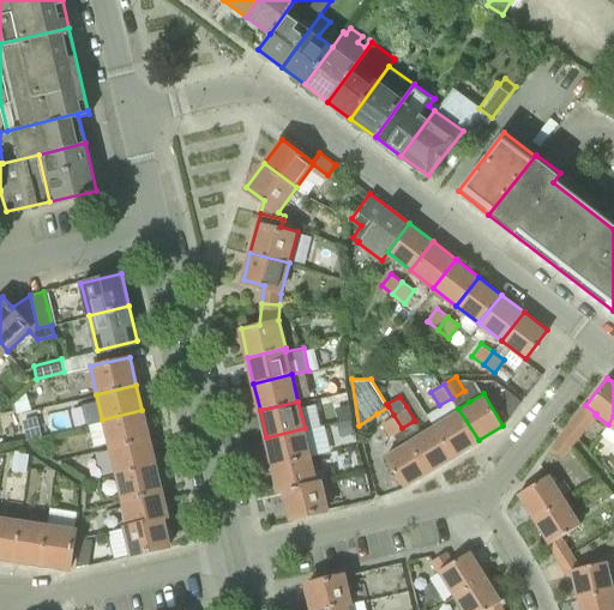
[(577,438),(595,415),(596,414),(585,405),(566,428),(577,438)]
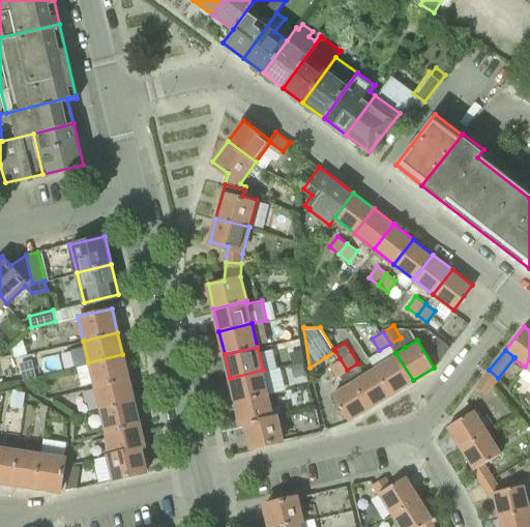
[(413,380),(395,353),(385,359),(375,366),(391,393),(413,380)]
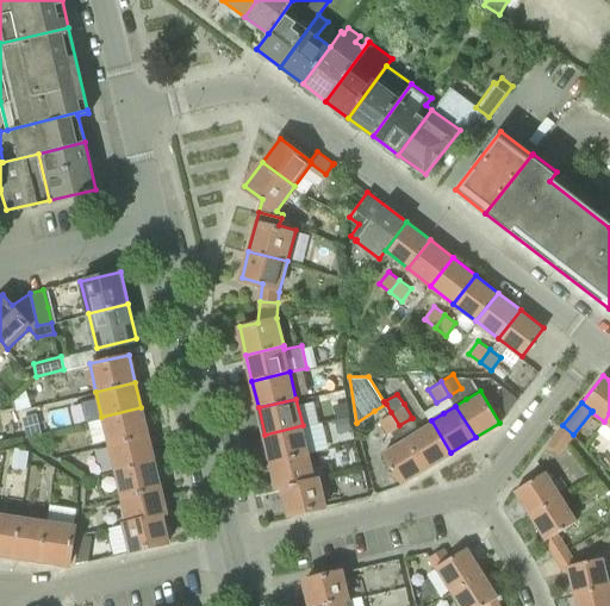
[(109,443),(148,433),(141,407),(101,417),(109,443)]
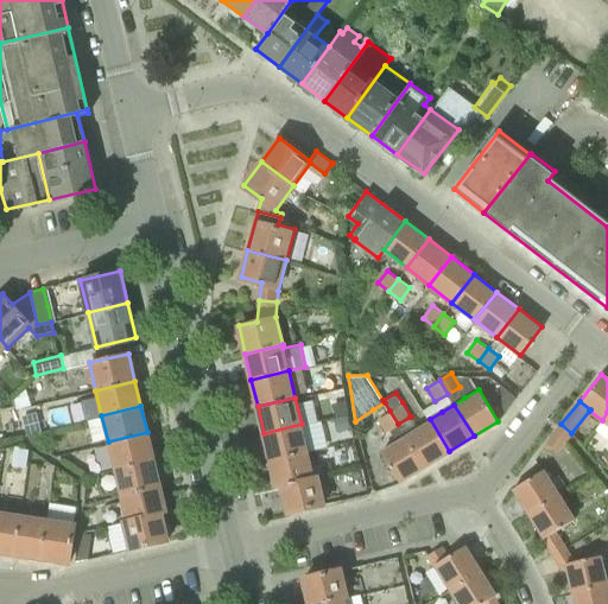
[(398,424),(390,411),(378,418),(386,432),(387,431),(398,424)]
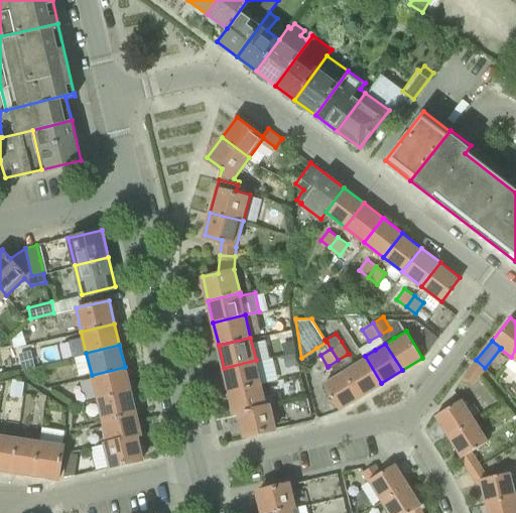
[(515,350),(511,357),(505,364),(515,372),(515,350)]
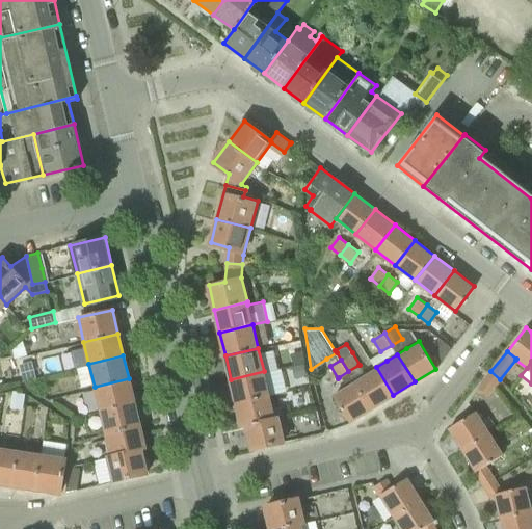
[(393,395),(376,367),(354,380),(372,408),(393,395)]
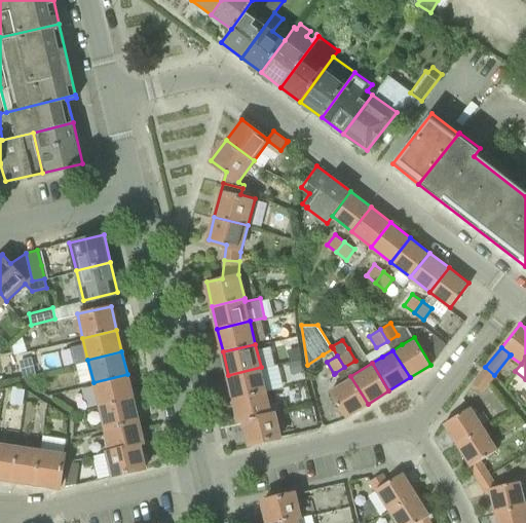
[(233,398),(266,390),(261,367),(228,375),(233,398)]
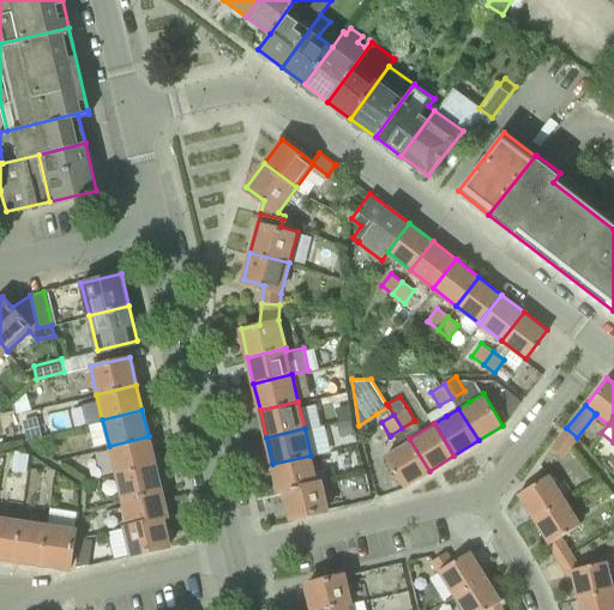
[(563,456),(577,438),(566,428),(552,446),(553,447),(563,456)]
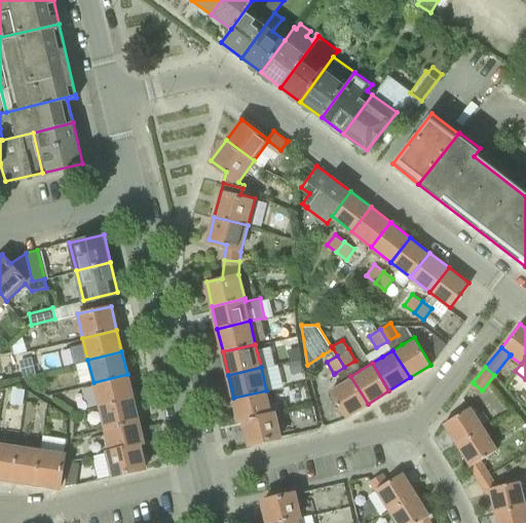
[(99,406),(133,398),(127,374),(94,382),(99,406)]
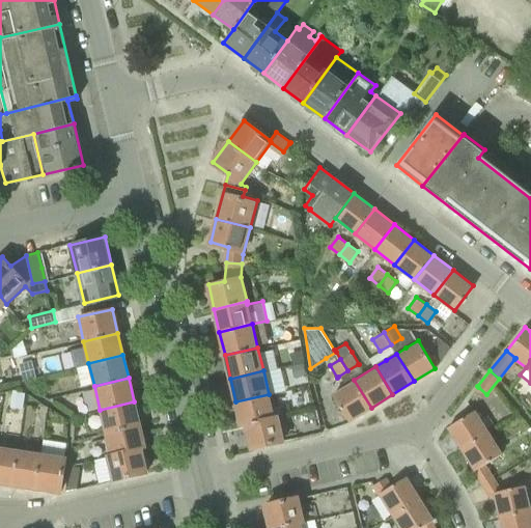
[(371,408),(354,380),(332,393),(348,421),(371,408)]
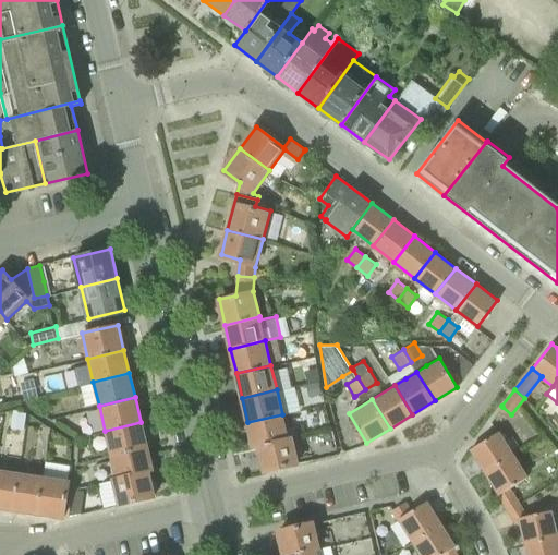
[(291,438),(290,435),(288,436),(282,414),(247,422),(254,447),(258,446),(291,438)]
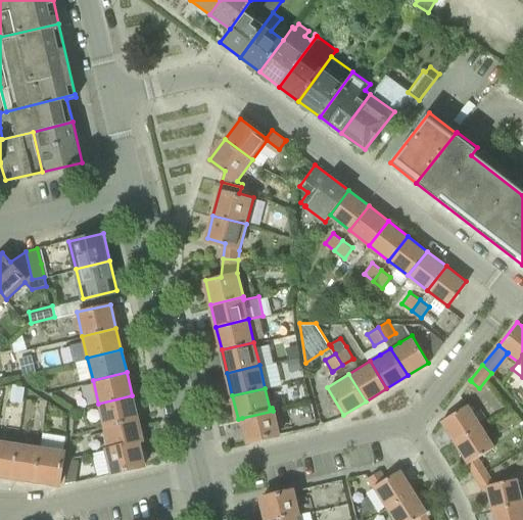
[(103,426),(137,417),(132,395),(98,404),(103,426)]
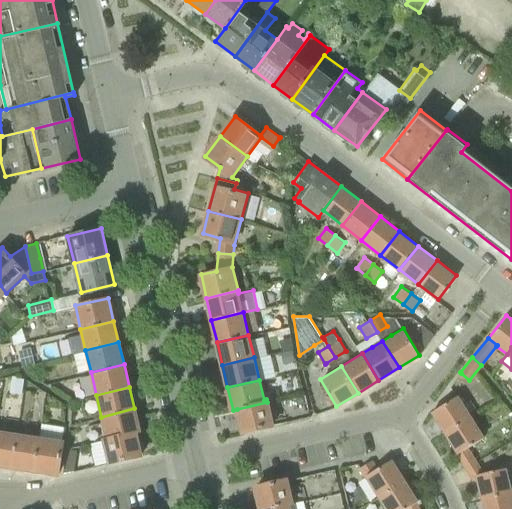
[(444,432),(470,416),(457,395),(431,411),(444,432)]
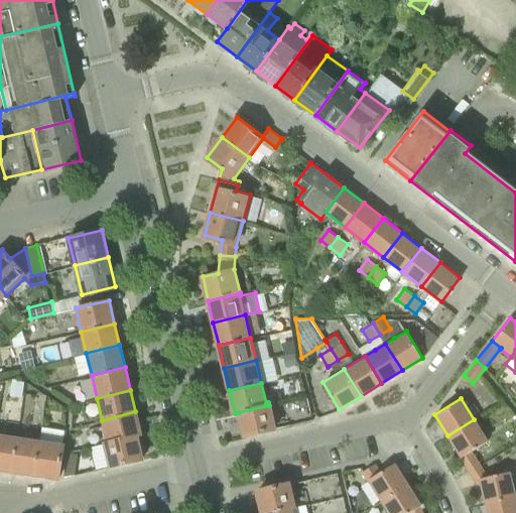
[(274,428),(274,427),(269,405),(239,412),(244,435),(274,428)]
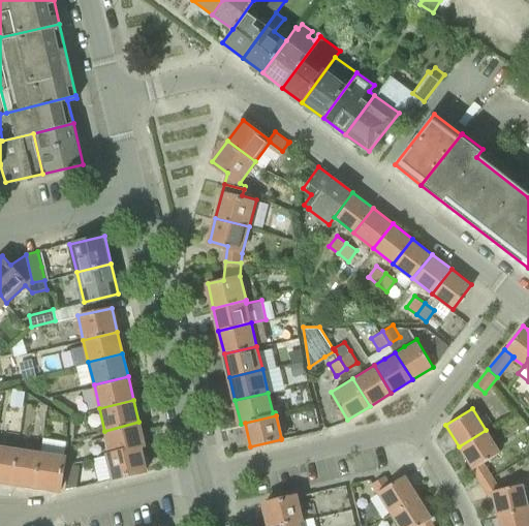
[(107,454),(141,446),(144,445),(138,422),(104,431),(110,451),(107,452),(107,454)]
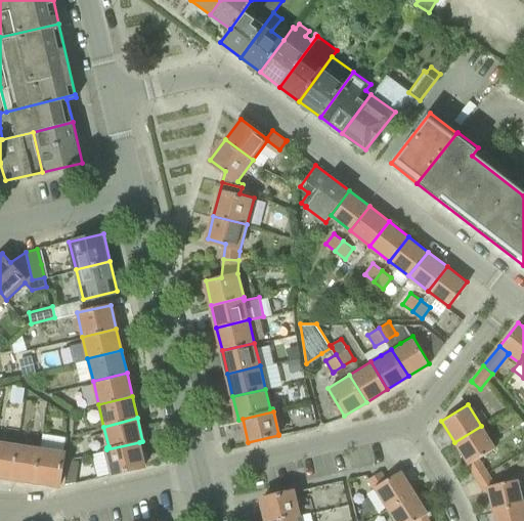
[(476,476),(487,469),(480,457),(494,447),(481,426),(454,442),(476,476)]
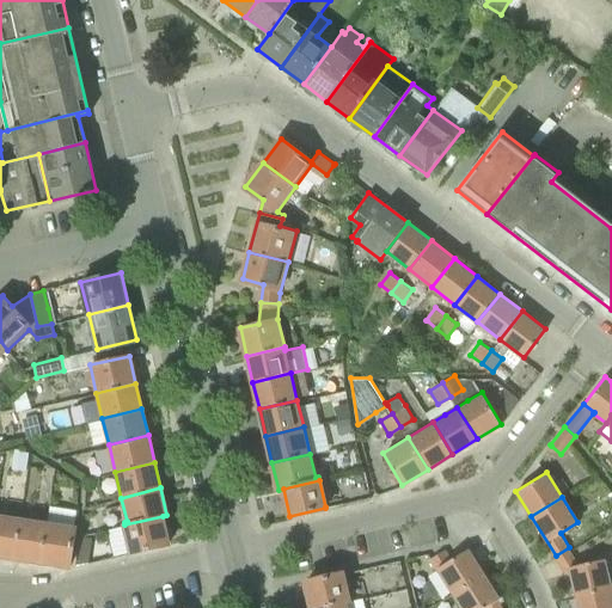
[(0,554),(13,557),(19,519),(0,515),(0,554)]
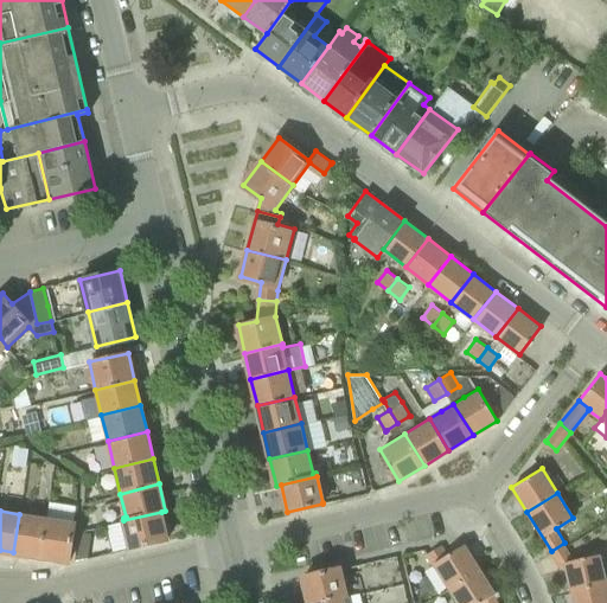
[(131,546),(167,538),(161,512),(123,520),(131,546)]
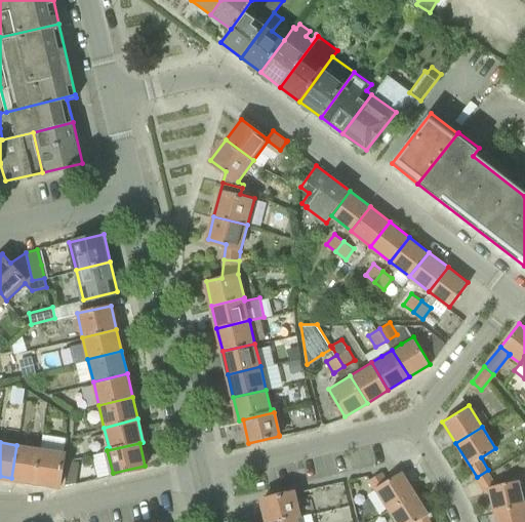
[(11,478),(36,482),(41,449),(16,445),(11,478)]
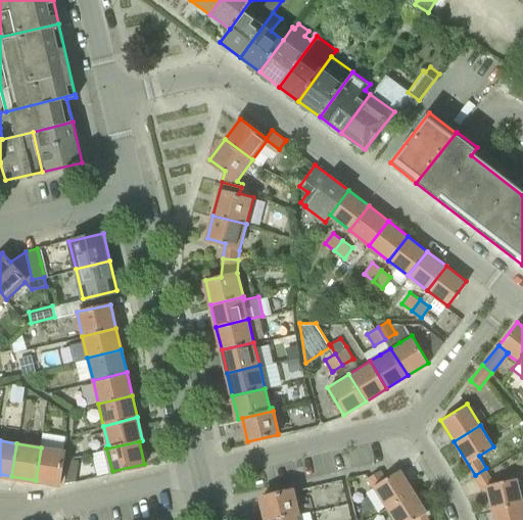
[(36,480),(59,483),(64,451),(41,447),(36,480)]
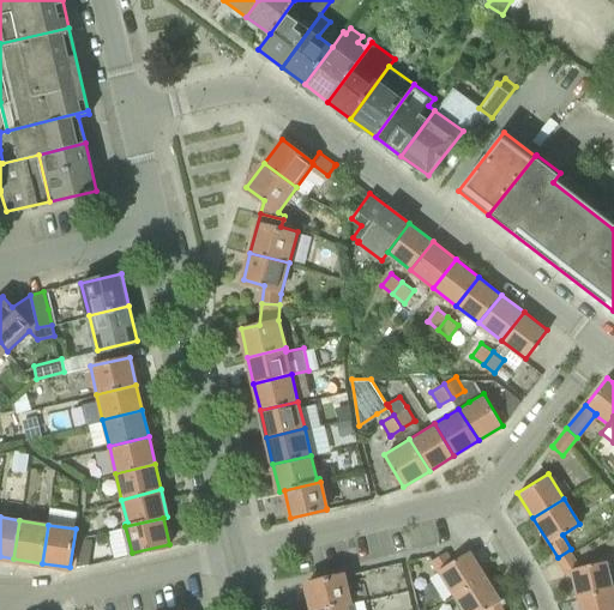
[(80,535),(80,559),(92,560),(94,536),(80,535)]
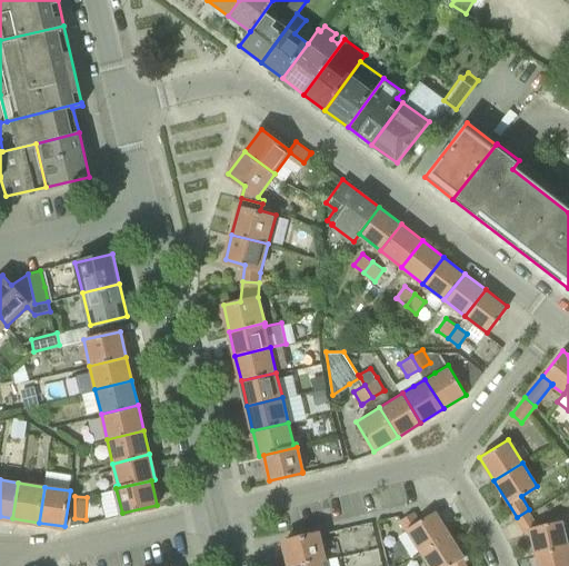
[(421,550),(450,534),(435,509),(419,520),(413,510),(401,518),(421,550)]
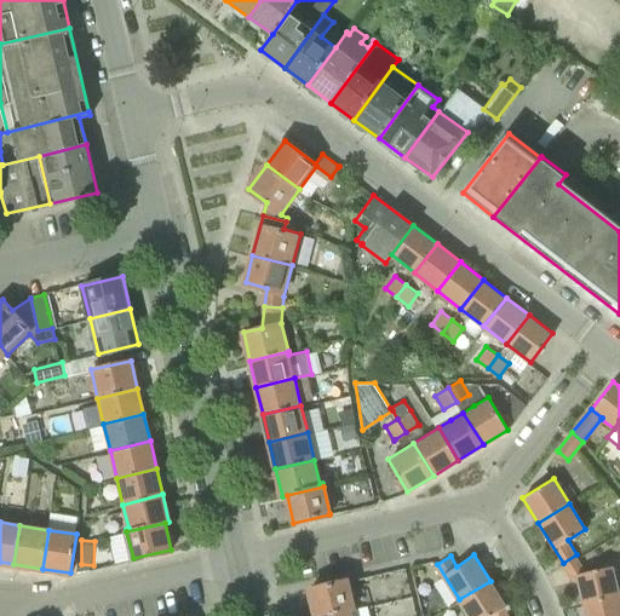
[(584,603),(619,593),(619,591),(613,564),(587,571),(577,554),(563,563),(572,576),(577,575),(584,603)]
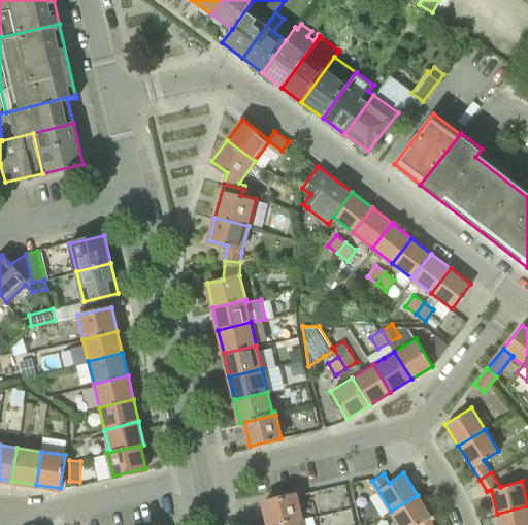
[(278,524),(299,520),(302,520),(296,494),(264,501),(269,524),(266,524),(278,524)]
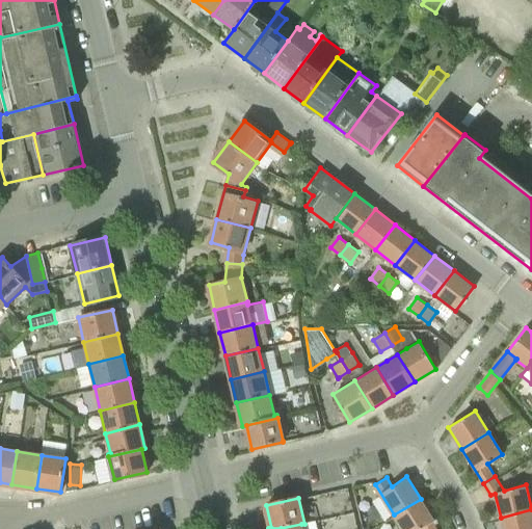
[(422,528),(434,528),(432,521),(433,520),(421,499),(394,514),(402,528),(420,528),(422,528)]
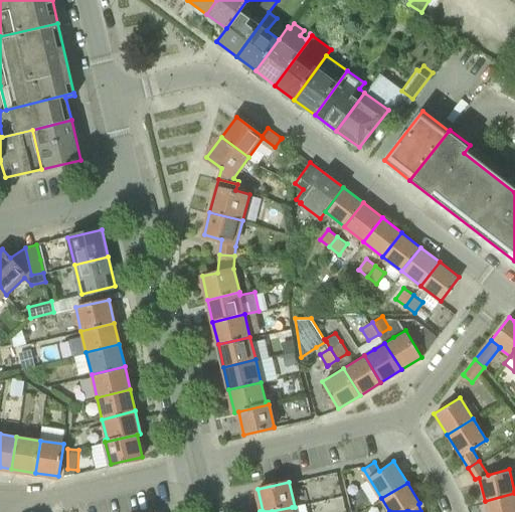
[(487,511),(514,511),(514,493),(485,501),(487,511)]
